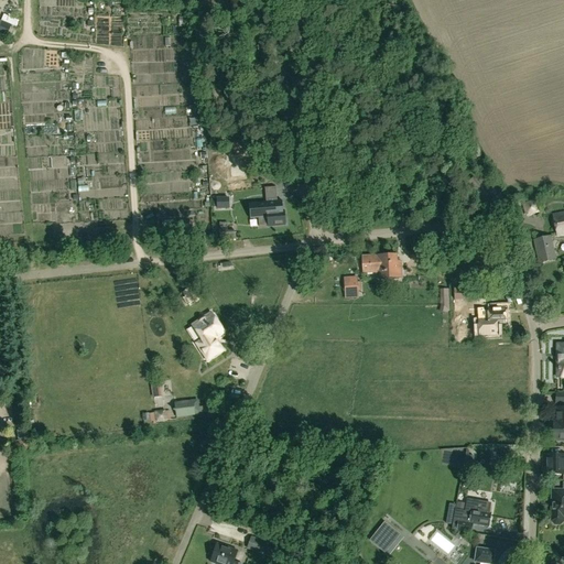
[(11,25),(10,24),(2,21),(0,20),(0,33),(6,35),(7,36),(11,25)]
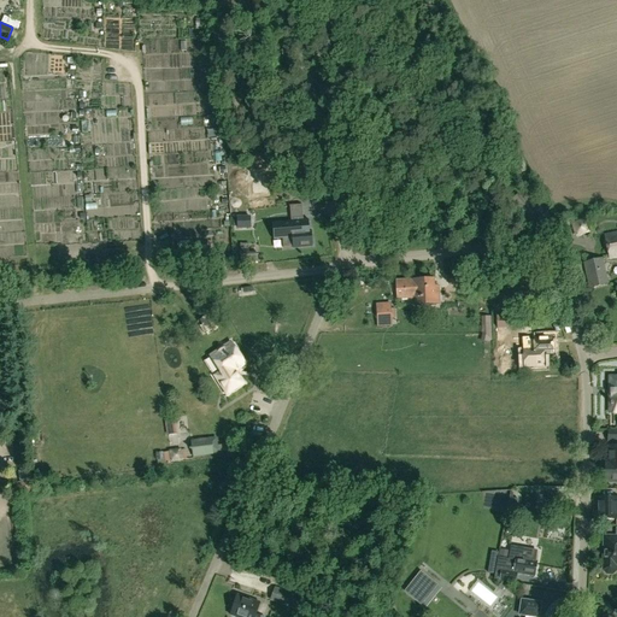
[(200,159),(211,159),(211,147),(200,147),(200,159)]
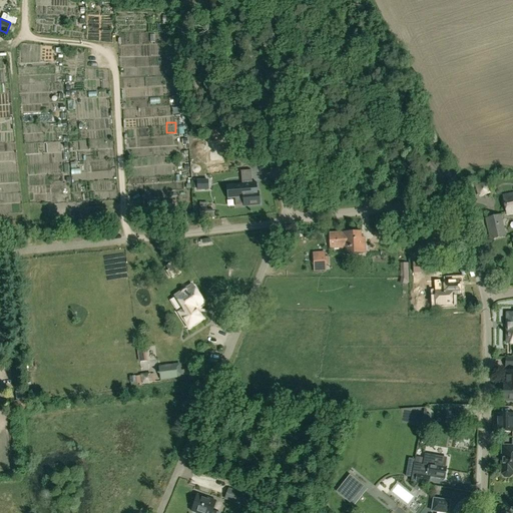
[(208,153),(208,168),(228,167),(227,152),(224,152),(224,144),(211,145),(211,153),(208,153)]
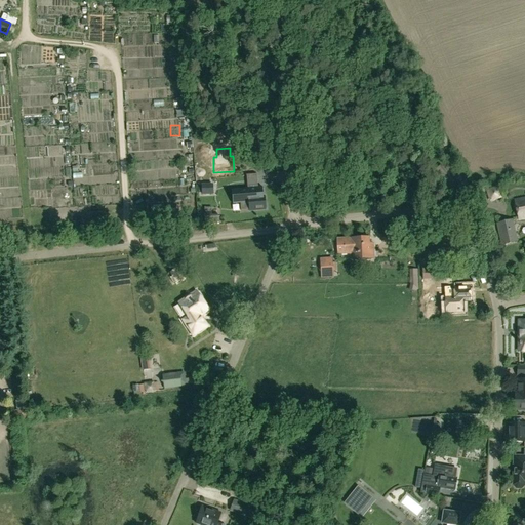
[(444,189),(453,183),(440,166),(432,172),(444,189)]
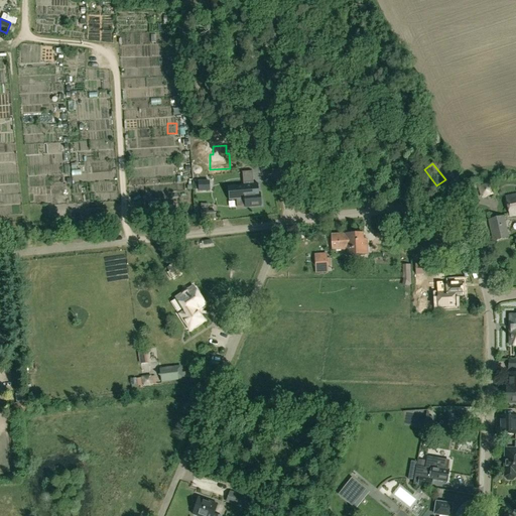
[(199,191),(210,191),(209,180),(198,181),(199,191)]
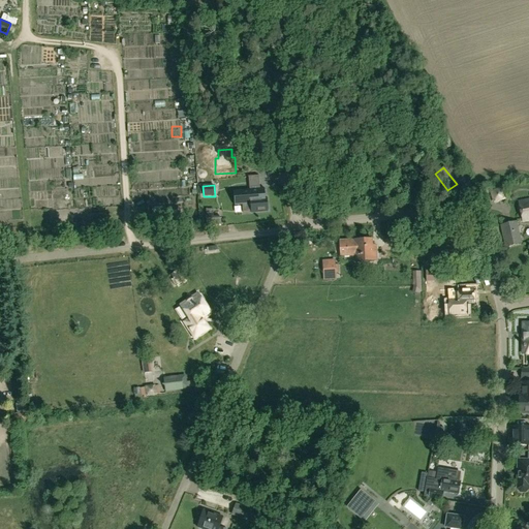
[(493,204),(505,199),(501,188),(490,192),(493,204)]
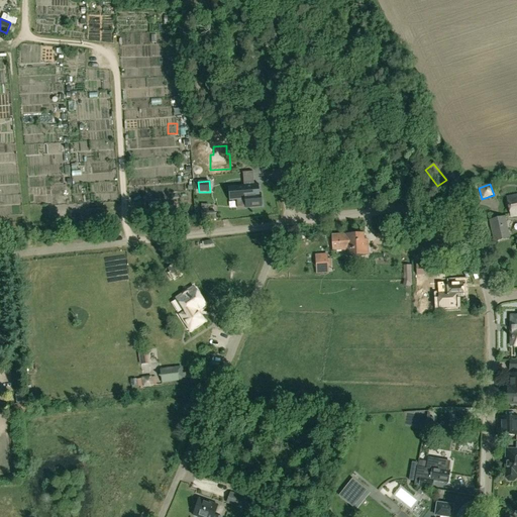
[(245,208),(262,207),(261,193),(244,194),(244,199),(236,200),(236,207),(245,207),(245,208)]
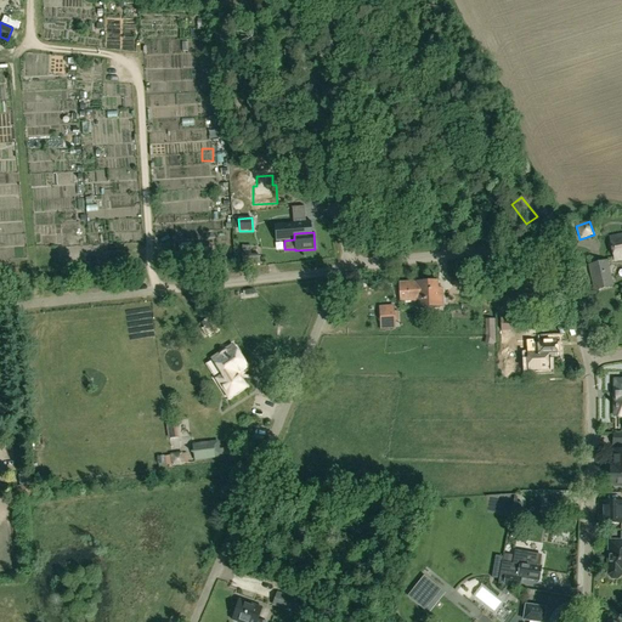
[(615,260),(621,258),(621,235),(610,237),(615,260)]
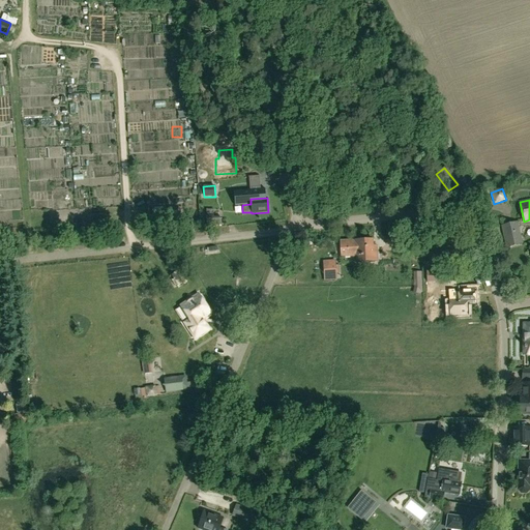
[(221,225),(222,218),(213,218),(213,214),(206,214),(206,225),(221,225)]
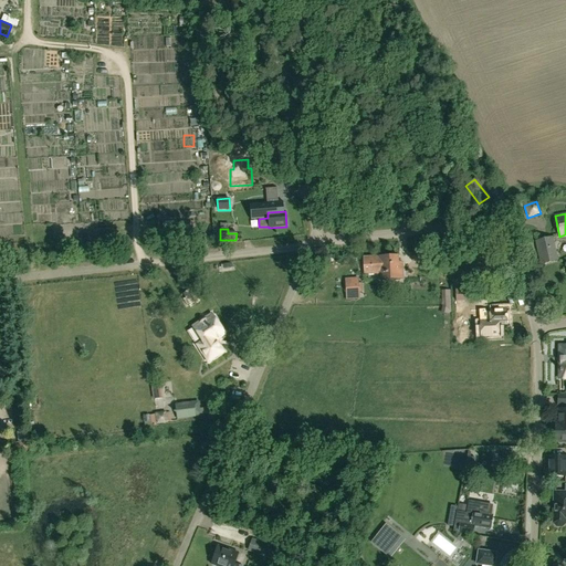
[(541,264),(558,261),(553,237),(535,241),(541,264)]
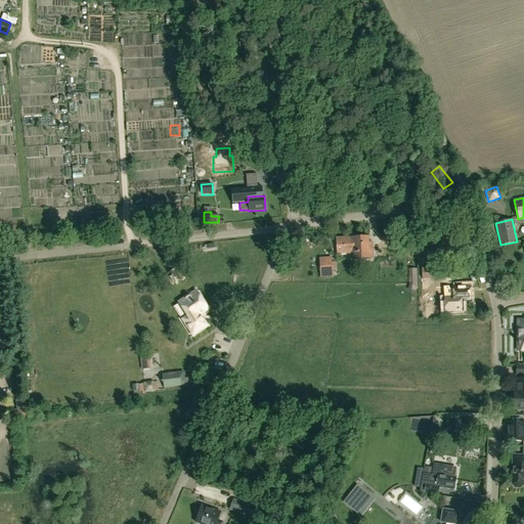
[(400,246),(400,234),(394,234),(382,233),(382,243),(394,244),(394,245),(400,246)]
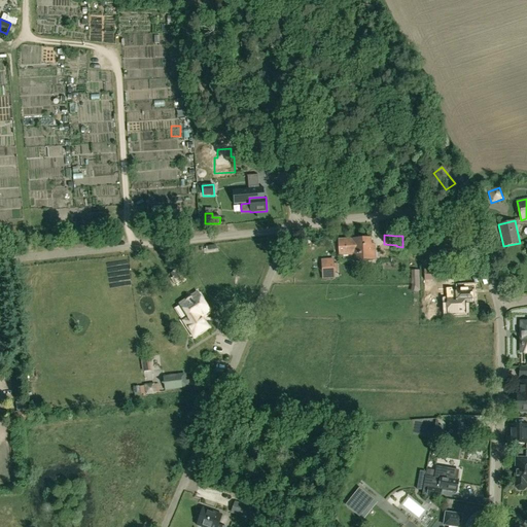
[(354,239),(355,254),(356,254),(357,261),(374,260),(373,253),(371,253),(370,238),(354,239)]
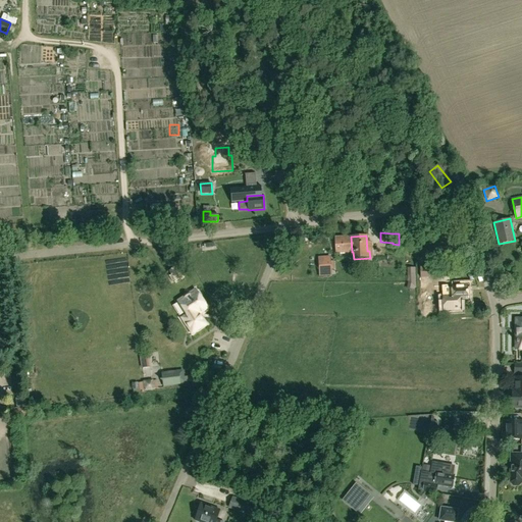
[(336,253),(352,252),(351,237),(335,238),(336,253)]
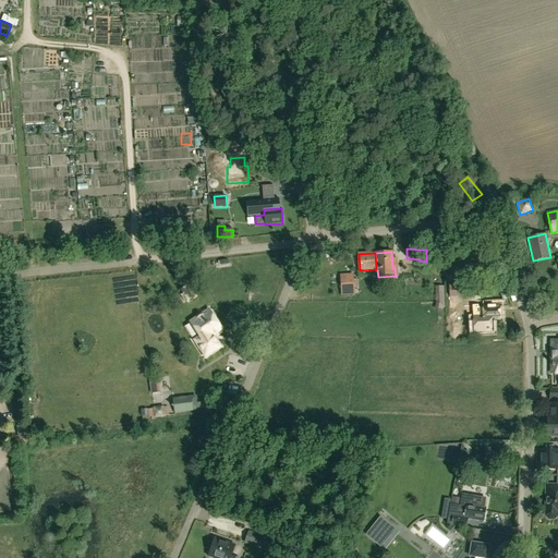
[(353,294),(352,289),(354,289),(356,289),(356,280),(353,280),(340,280),(341,290),(342,290),(342,295),(353,294)]
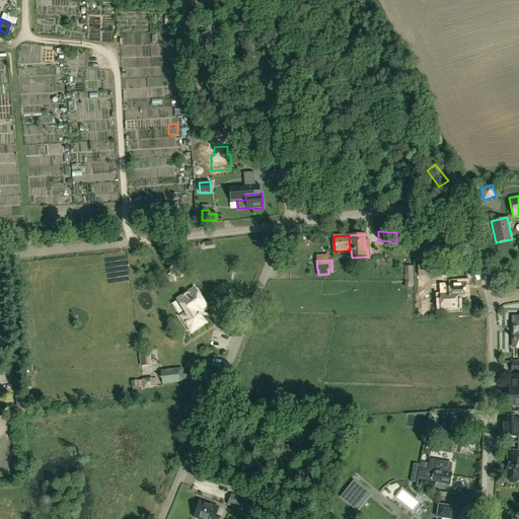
[(175,280),(180,276),(174,266),(169,270),(175,280)]
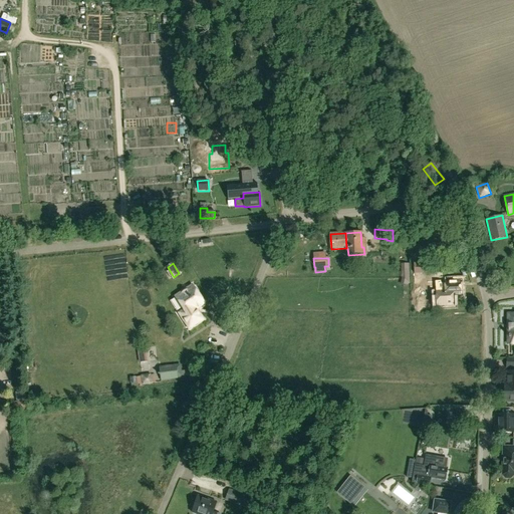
[(453,282),(453,280),(445,281),(445,282),(436,283),(437,291),(445,291),(445,296),(461,295),(461,282),(453,282)]
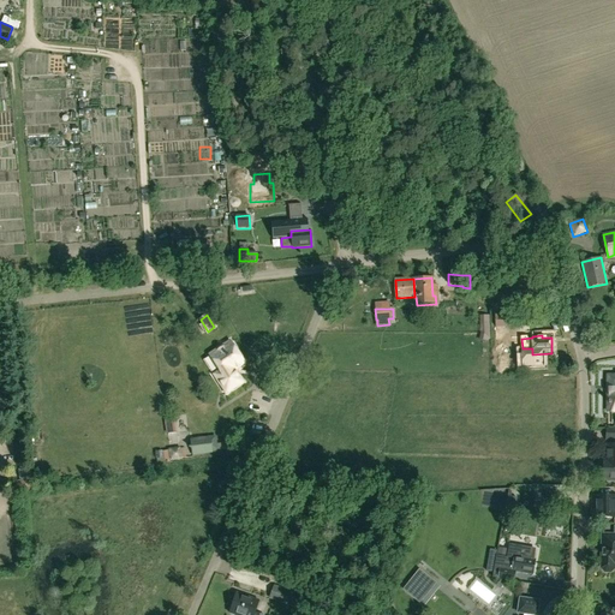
[(231,345),(230,342),(228,344),(226,344),(222,346),(222,347),(210,356),(220,371),(215,375),(226,393),(242,382),(234,370),(244,364),(236,351),(236,348),(233,345),(231,345)]
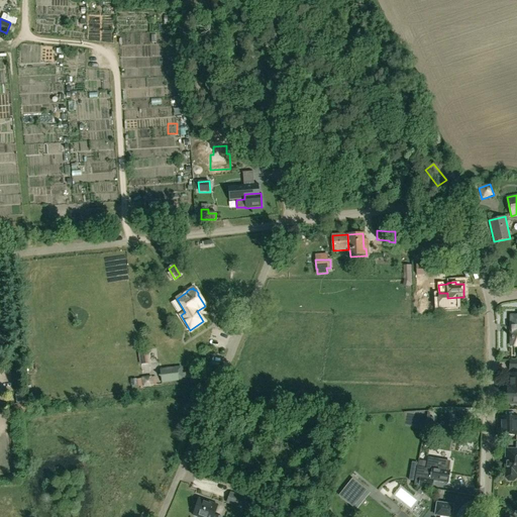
[(162,383),(184,380),(182,367),(161,370),(162,383)]
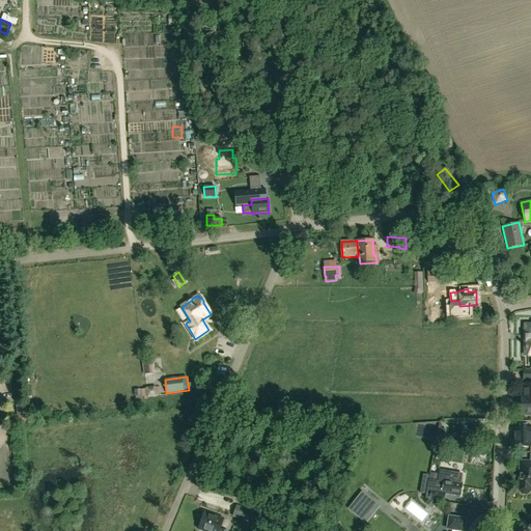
[(530,385),(523,385),(523,397),(521,397),(521,415),(530,415),(530,385)]
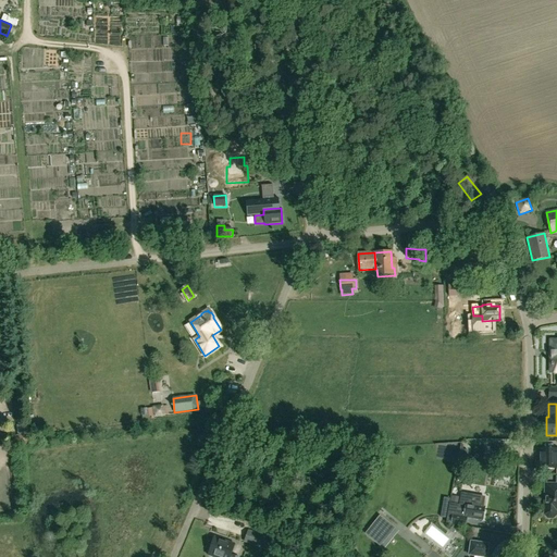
[(462,449),(459,449),(456,474),(463,475),(468,450),(462,449)]
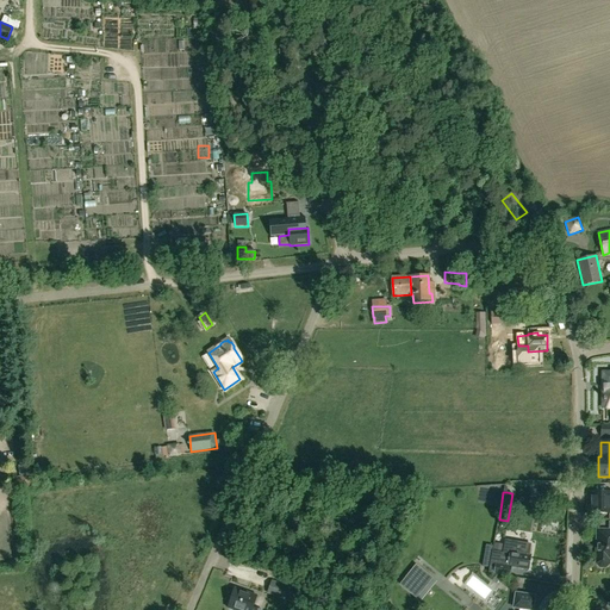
[(609,492),(587,492),(587,514),(596,514),(596,516),(602,516),(602,514),(609,514),(609,492)]
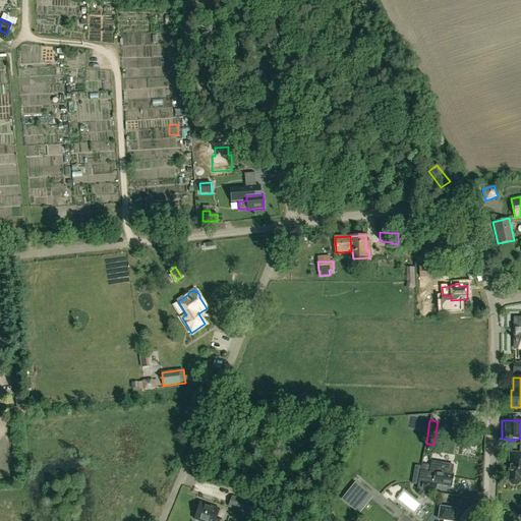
[(520,446),(520,453),(510,453),(509,480),(510,482),(510,483),(512,484),(513,485),(514,485),(515,485),(516,485),(518,484),(519,484),(520,482),(520,481),(520,478),(520,477),(520,446)]
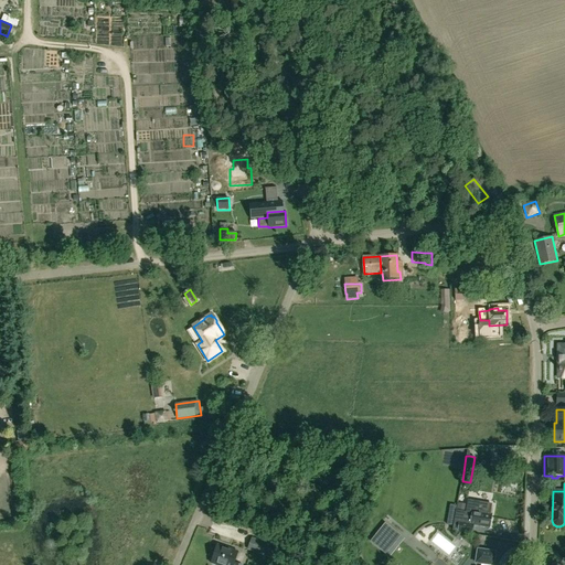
[(466,516),(456,514),(452,531),(458,531),(471,533),(473,524),(490,528),(492,514),(475,512),(476,502),(468,501),(466,516)]
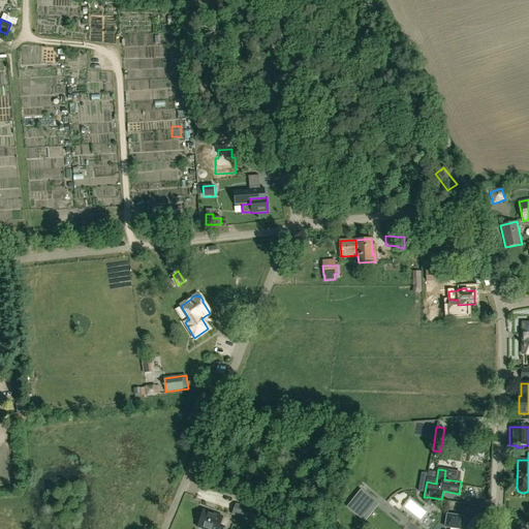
[(427,473),(422,473),(418,492),(424,493),(427,473)]
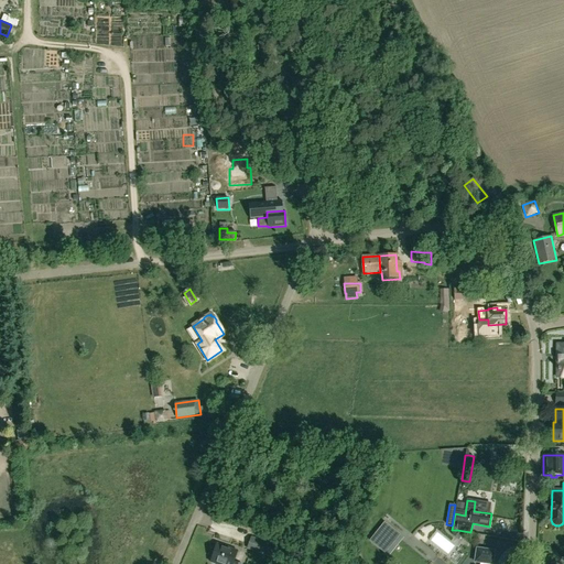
[(386,528),(382,525),(376,533),(379,535),(375,541),(381,546),(392,533),(386,528)]
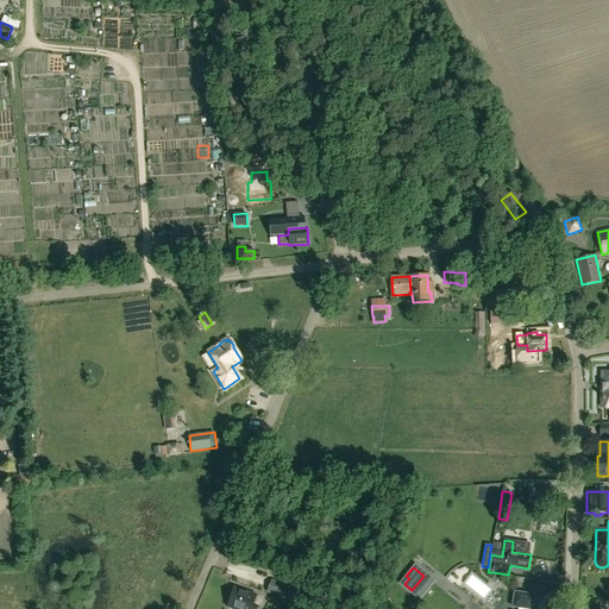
[(475,576),(468,586),(489,600),(496,589),(475,576)]
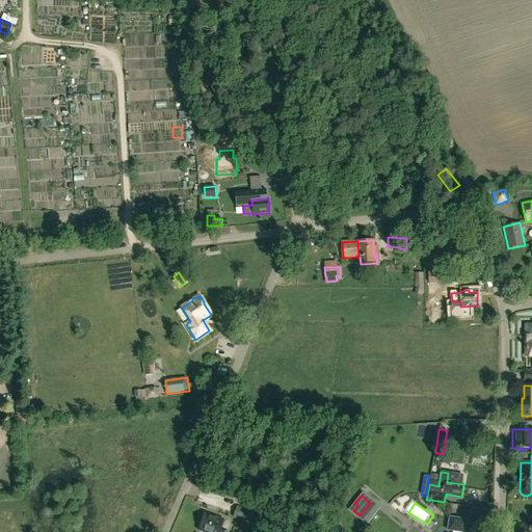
[(257,524),(260,514),(236,507),(233,516),(257,524)]
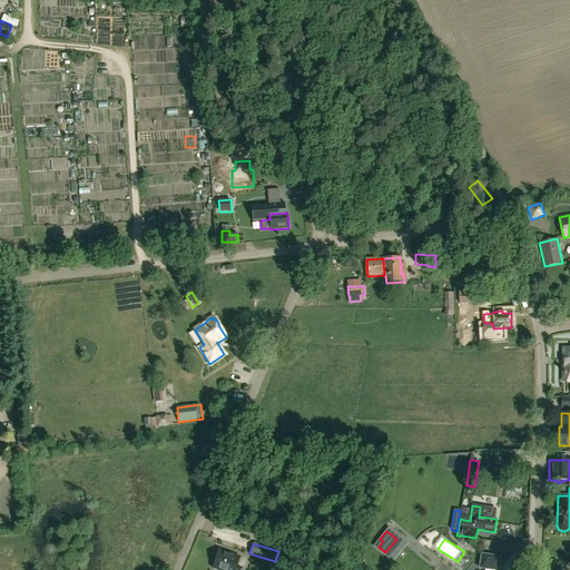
[(243,569),(236,568),(239,557),(219,549),(213,568),(216,569),(243,569)]
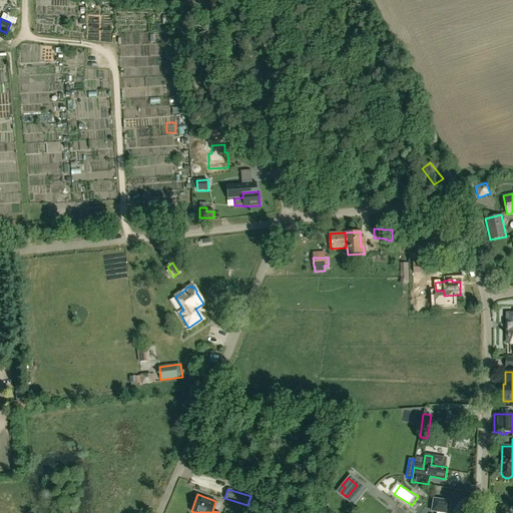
[(447,512),(450,502),(434,499),(432,511),(437,512),(436,512),(447,512)]
